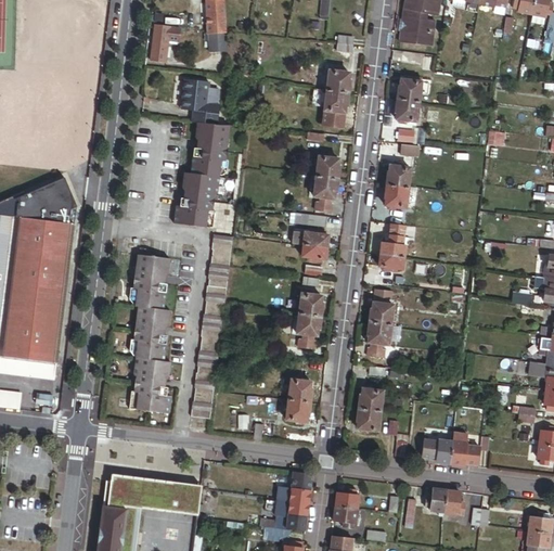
[(224,34),(222,0),(205,0),(207,35),(224,34)]
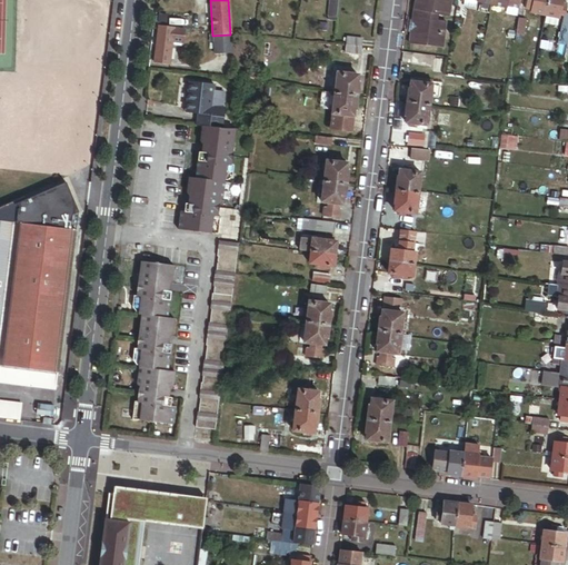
[(328,0),(326,19),(336,20),(338,1),(328,0)]
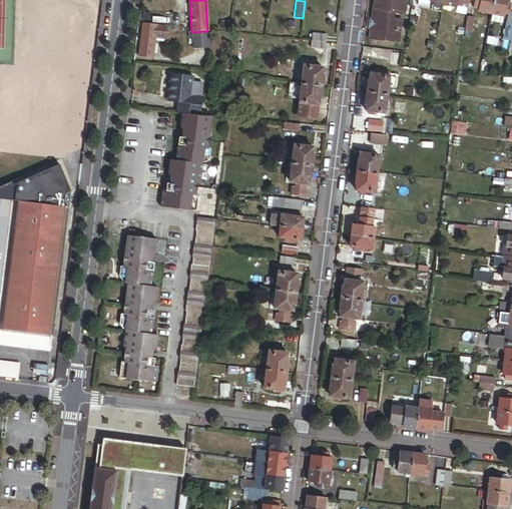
[(403,9),(405,0),(374,0),(373,4),(373,13),(369,12),(368,24),(371,24),(370,34),(397,37),(400,14),(392,12),(393,7),(403,9)]
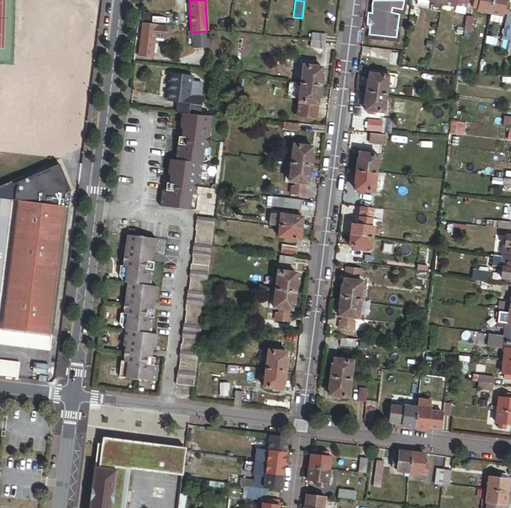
[(490,9),(491,0),(473,0),(473,3),(479,4),(478,7),(490,9)]
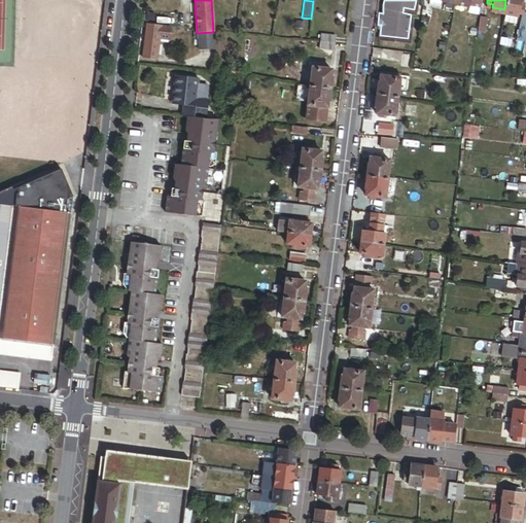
[(520,1),(520,0),(505,0),(504,9),(518,12),(518,9),(523,10),(524,2),(520,1)]
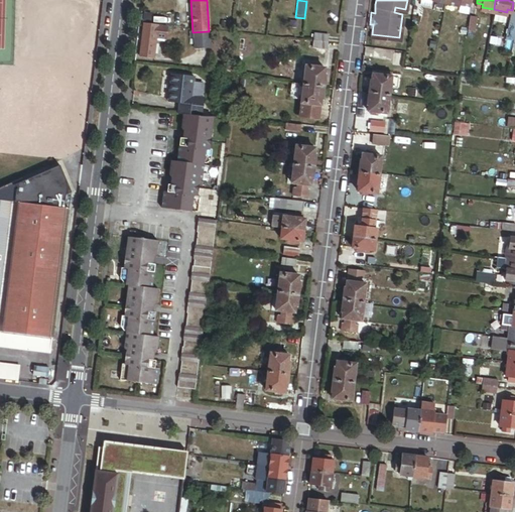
[(475,27),(478,13),(471,11),(468,26),(475,27)]
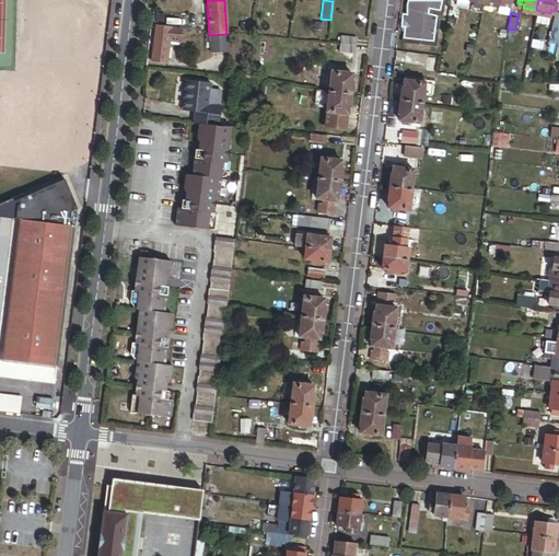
[(558,39),(558,34),(558,23),(552,23),(549,38),(558,39)]
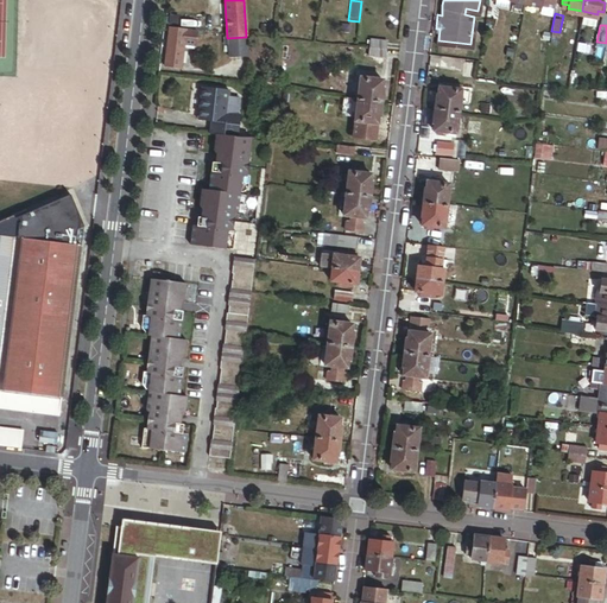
[(181,68),(183,44),(195,46),(196,31),(169,27),(164,65),(181,68)]
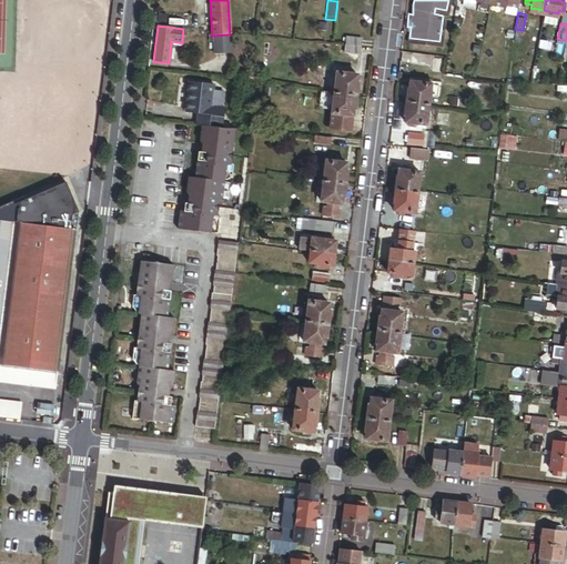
[(212,36),(208,36),(208,43),(212,43),(213,53),(231,52),(230,34),(212,36)]
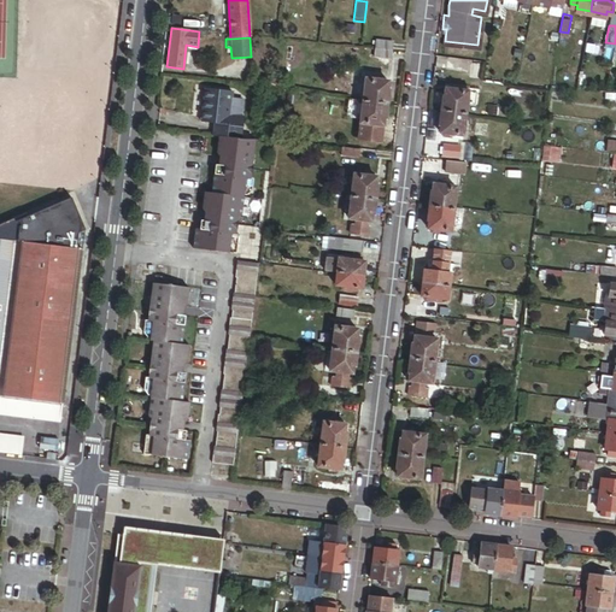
[(375,48),(392,51),(393,42),(376,40),(375,48)]
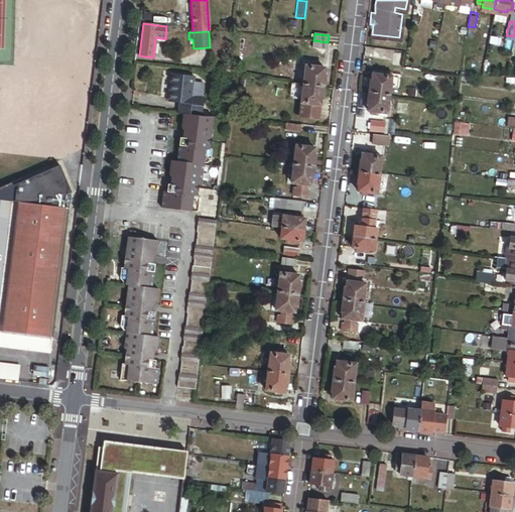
[(312,47),(327,49),(328,42),(313,40),(312,47)]
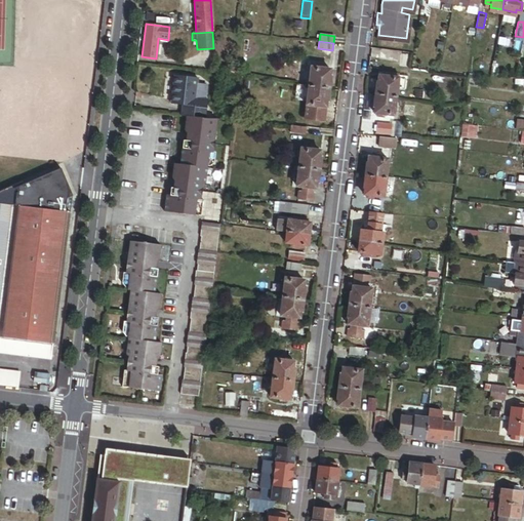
[(427,74),(428,67),(411,65),(410,72),(427,74)]
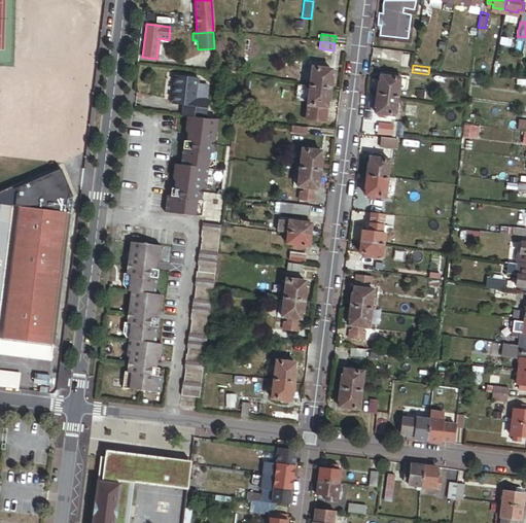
[(309,86),(329,89),(331,76),(329,76),(330,70),(312,67),(309,86)]
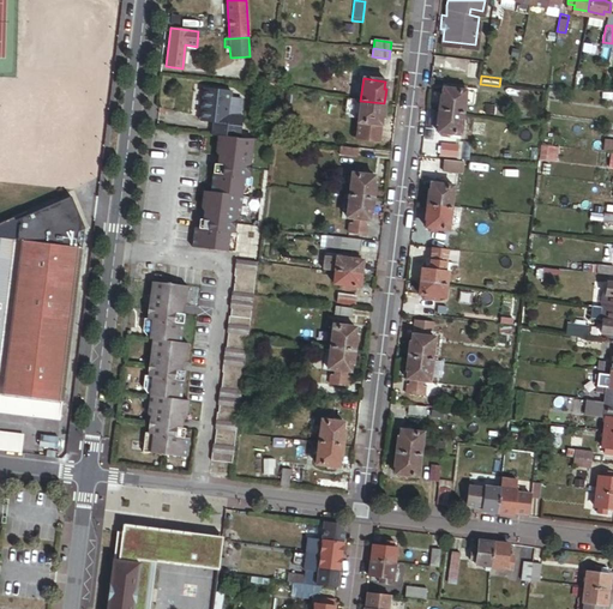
[(463,108),(466,85),(455,84),(455,82),(448,80),(446,83),(443,83),(442,90),(440,90),(439,104),(463,108)]
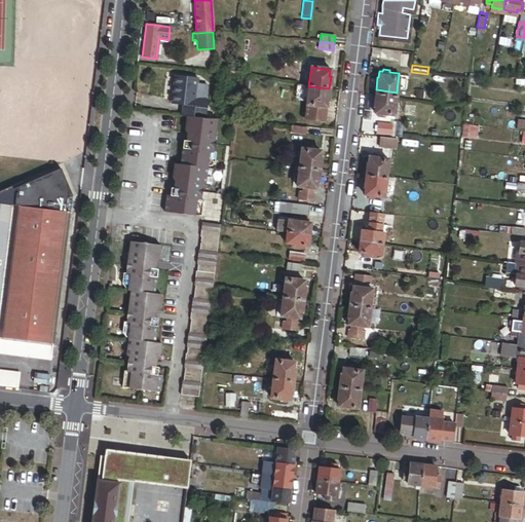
[(179,117),(186,117),(203,119),(205,100),(204,100),(207,85),(196,84),(197,78),(175,76),(172,99),(179,99),(178,106),(180,106),(179,117)]
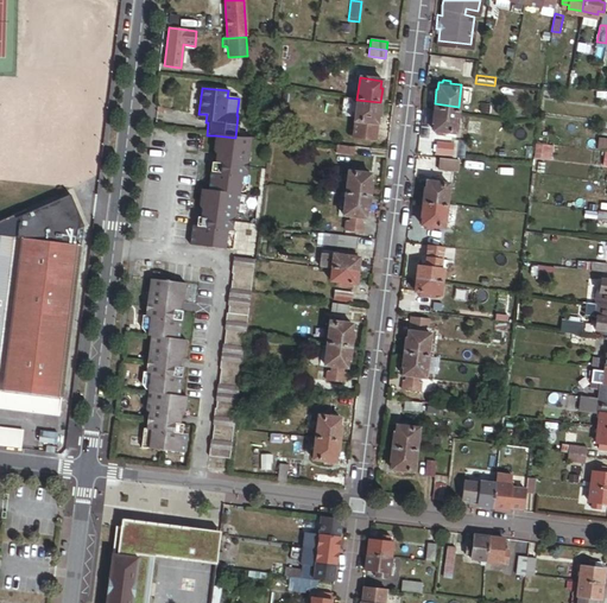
[(377,125),(375,125),(377,116),(378,116),(380,102),(356,100),(342,97),(340,115),(354,118),(352,138),(374,141),(377,125)]
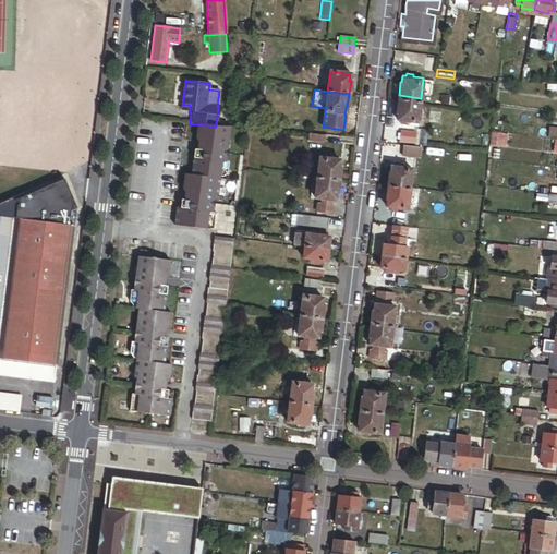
[(418,118),(421,98),(399,95),(397,108),(398,108),(397,116),(400,116),(400,118),(408,119),(408,117),(418,118)]
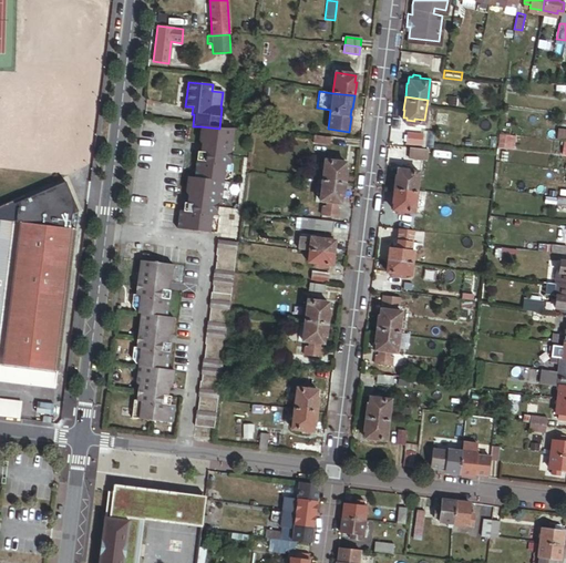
[(508,122),(508,118),(501,116),(498,128),(507,129),(508,122)]
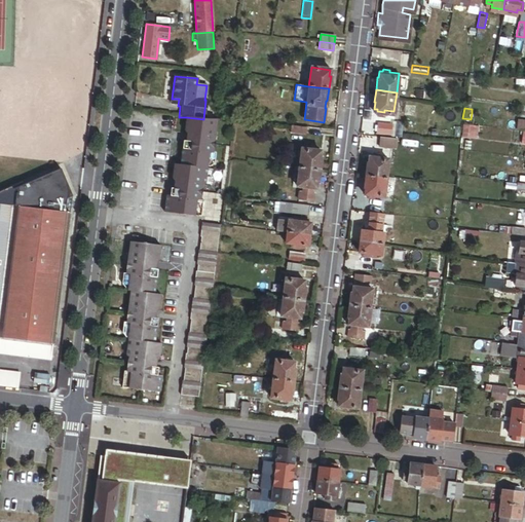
[(524,125),(524,116),(517,116),(516,124),(524,125)]
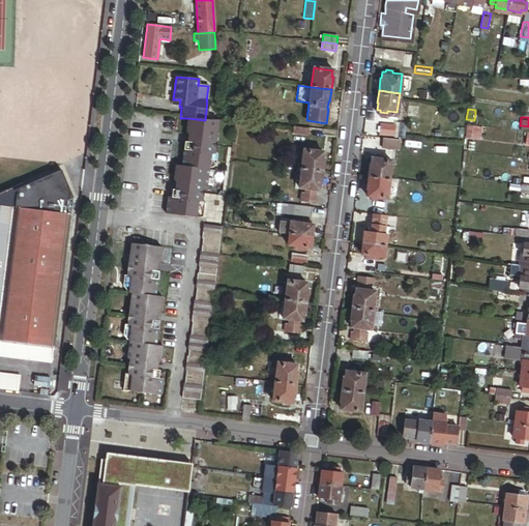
[(163,215),(200,221),(202,204),(200,204),(204,172),(206,172),(207,165),(210,166),(211,156),(216,120),(209,121),(205,120),(187,118),(185,133),(187,138),(187,144),(184,144),(181,168),(175,167),(173,180),(175,185),(174,193),(172,193),(171,200),(165,199),(163,215)]
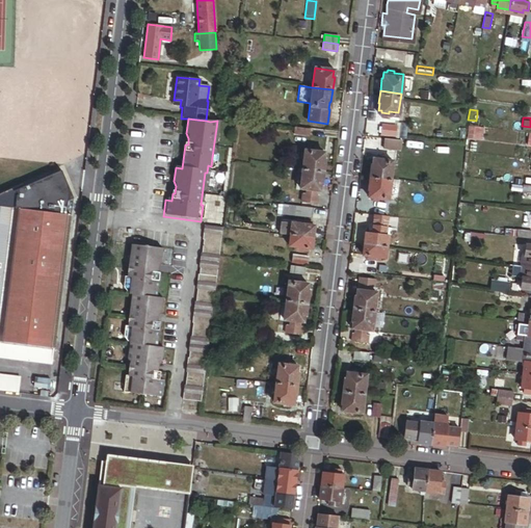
[(488,125),(470,122),(469,132),(487,135),(488,125)]
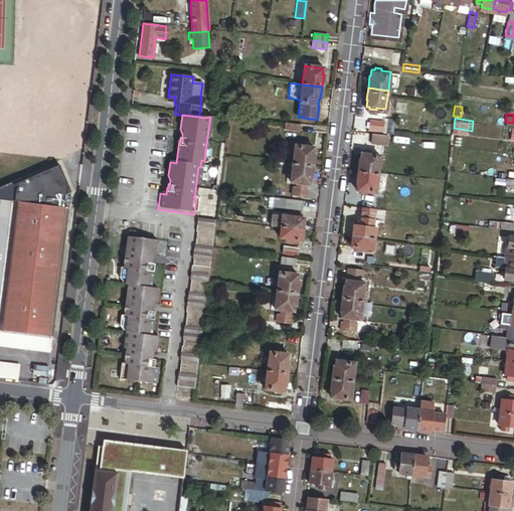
[(284,130),(299,132),(300,125),(285,123),(284,130)]
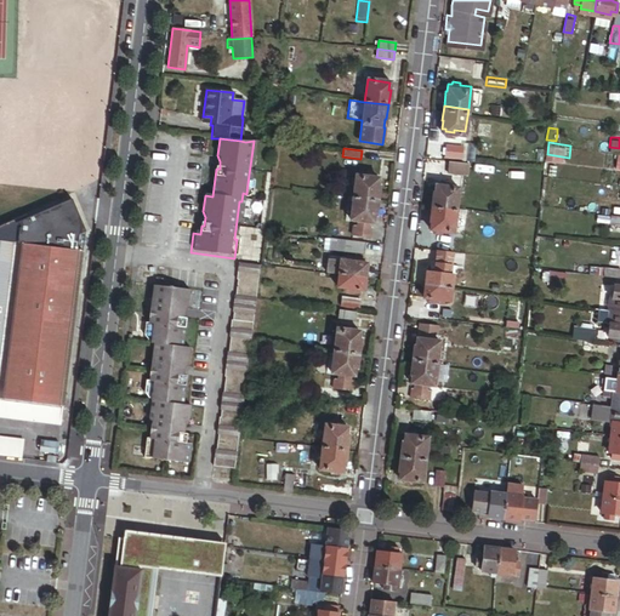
[(464,170),(465,158),(449,155),(448,167),(464,170)]
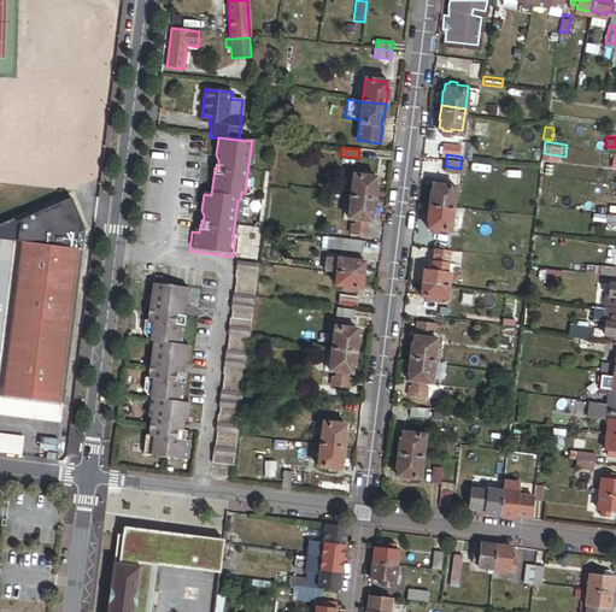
[(351,196),(374,200),(376,184),(374,184),(375,177),(373,177),(365,176),(353,175),(351,196)]
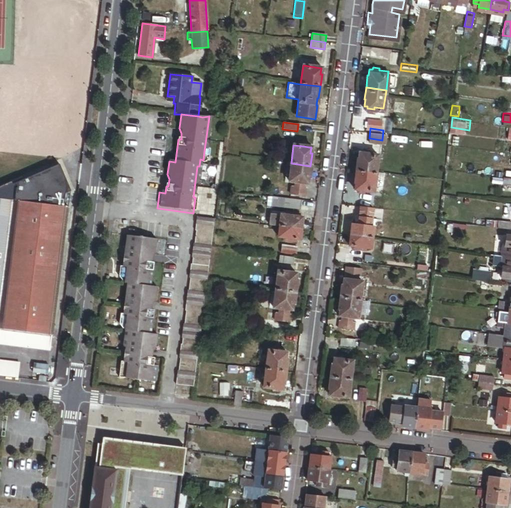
[(376,169),(378,151),(369,149),(369,147),(362,146),(362,149),(359,148),(358,155),(357,155),(356,167),(376,169)]
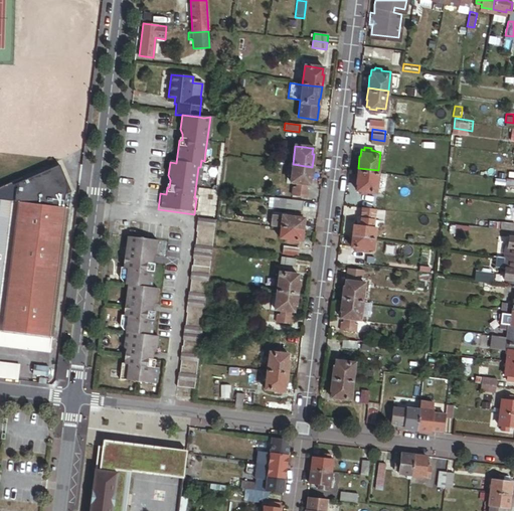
[(309,179),(311,179),(312,167),(293,164),(290,183),(295,184),(306,185),(308,185),(309,179)]
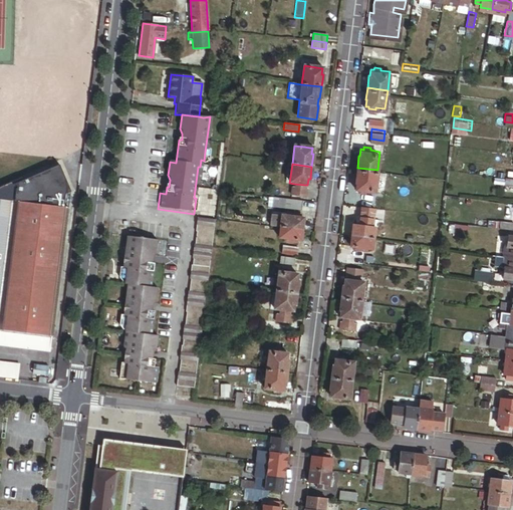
[(6,198),(5,197),(0,195),(0,329),(51,336),(52,336),(69,208),(63,208),(65,195),(71,192),(60,165),(23,180),(13,185),(14,185),(16,184),(17,188),(16,189),(14,201),(10,200),(7,200),(7,199),(6,198)]
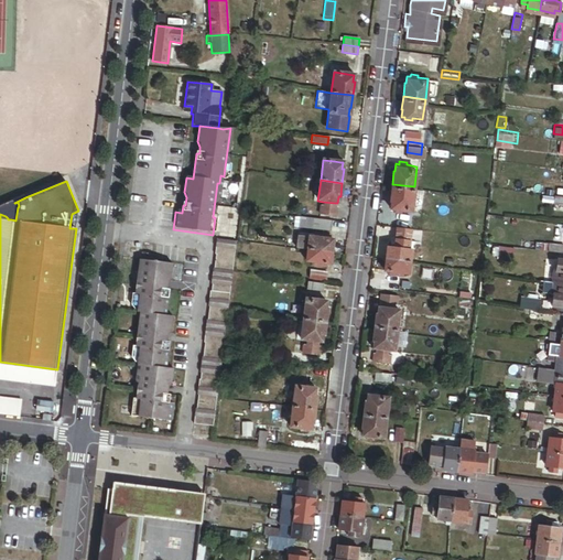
[(411,206),(414,186),(392,184),(390,196),(392,196),(391,204),(394,204),(393,207),(401,208),(402,205),(411,206)]
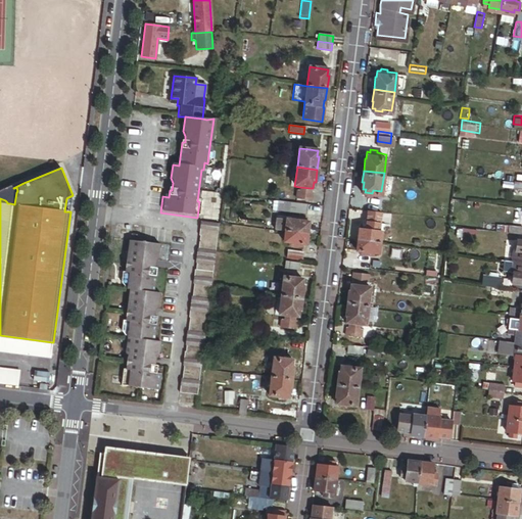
[(521,185),(521,177),(514,177),(513,184),(521,185)]
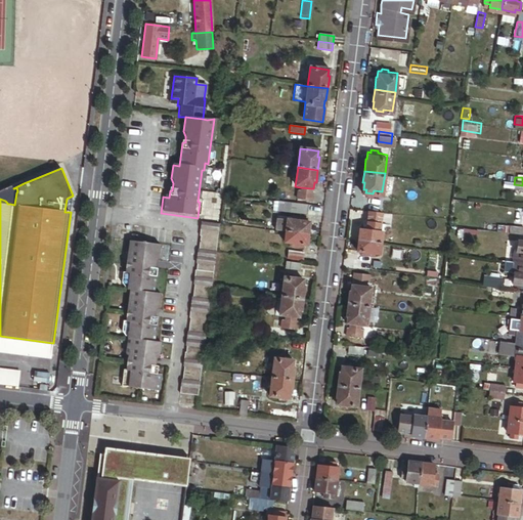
[(430,196),(432,181),(421,179),(419,193),(430,196)]
